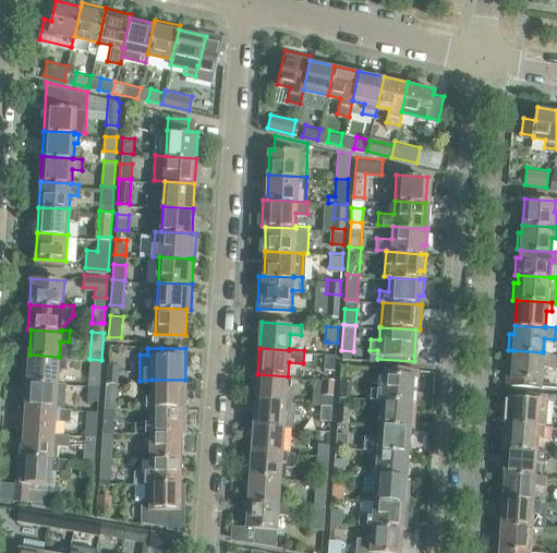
[(543,352),(512,350),(508,350),(506,383),(556,386),(556,381),(541,380),(542,365),(556,367),(556,352),(543,351),(543,352)]
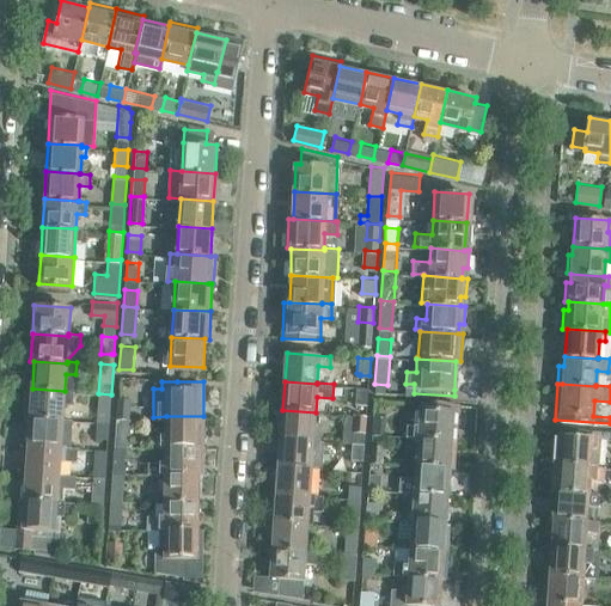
[(367,403),(368,386),(355,385),(354,403),(367,403)]
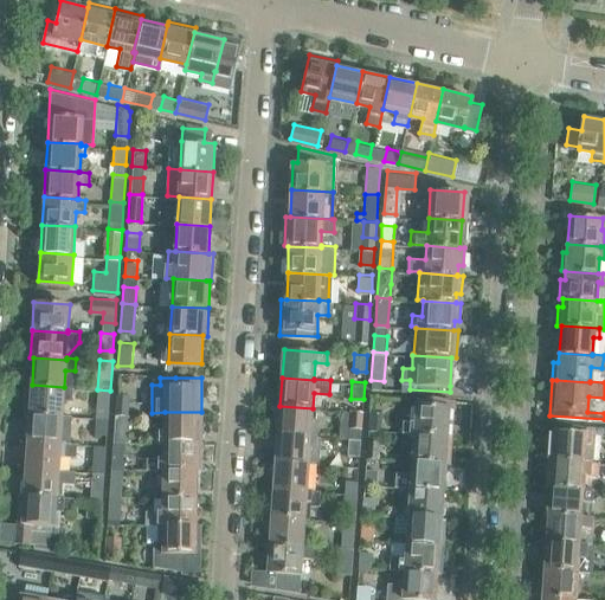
[(64,387),(32,385),(26,385),(25,412),(30,412),(62,414),(63,397),(72,398),(73,387),(64,387)]
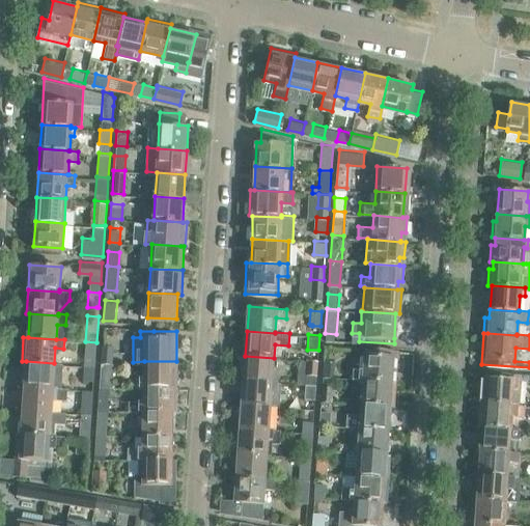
[(96,342),(85,341),(84,355),(95,356),(96,342)]
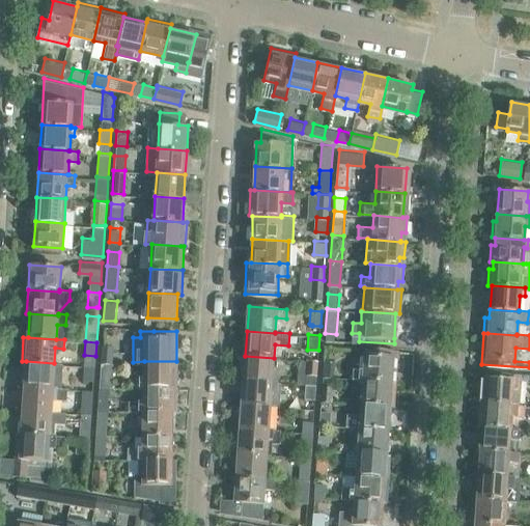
[(101,362),(113,363),(113,362),(111,362),(113,342),(103,342),(101,362)]
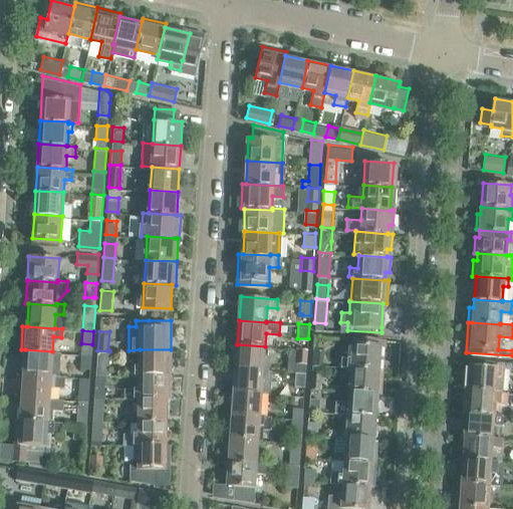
[(350,366),(382,368),(385,338),(351,335),(350,356),(341,355),(341,365),(350,365),(350,366)]
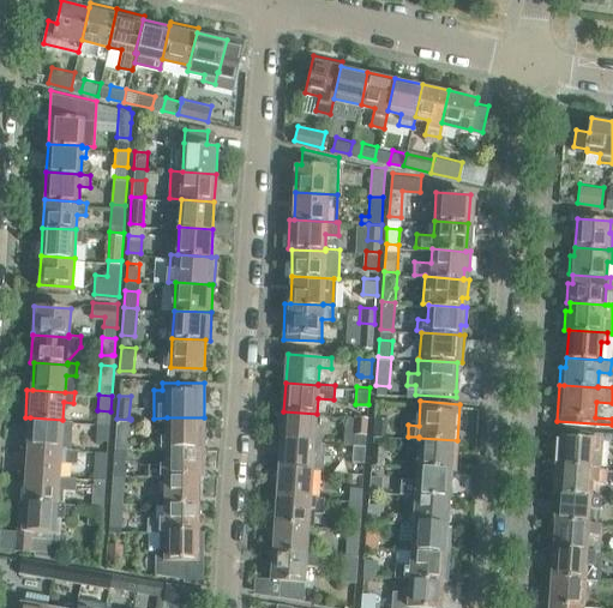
[(283,411),(282,439),(314,441),(317,414),(283,411)]
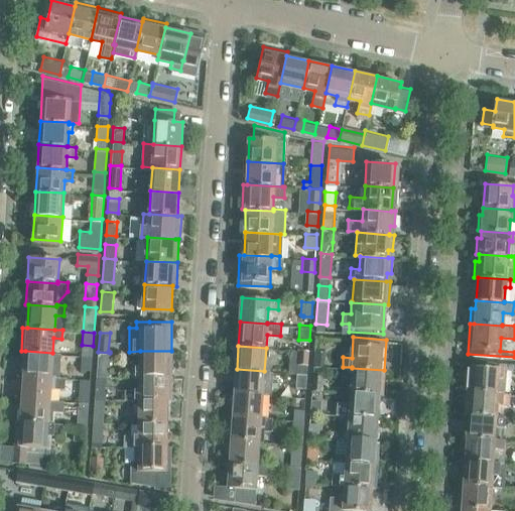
[(323,365),(325,347),(314,346),(312,365),(323,365)]
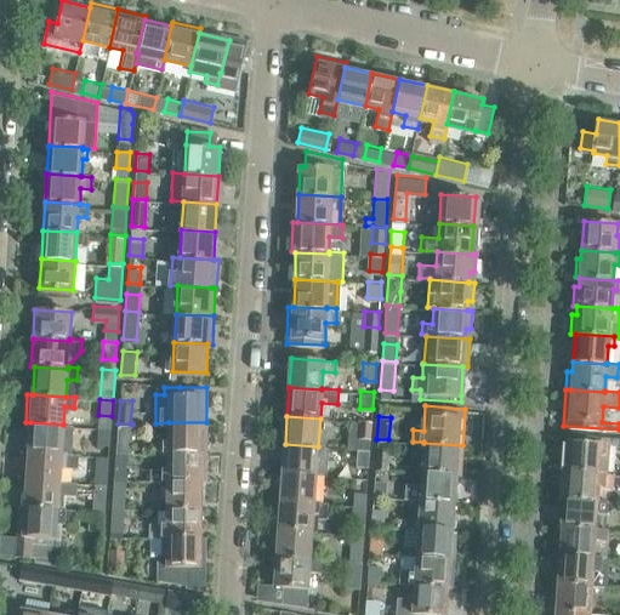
[(371,437),(371,420),(358,419),(357,437),(371,437)]
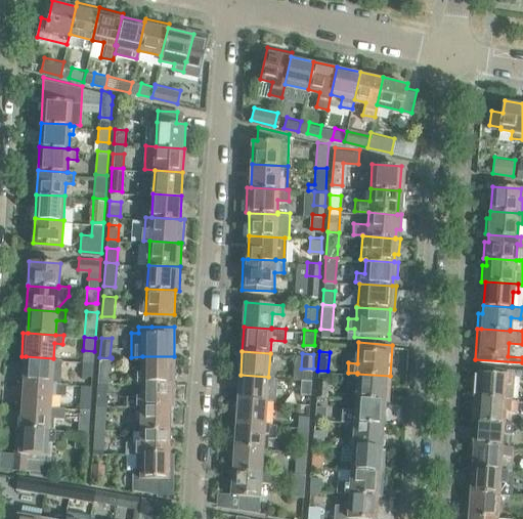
[(25,380),(52,382),(52,381),(58,382),(60,358),(53,358),(26,356),(25,380)]
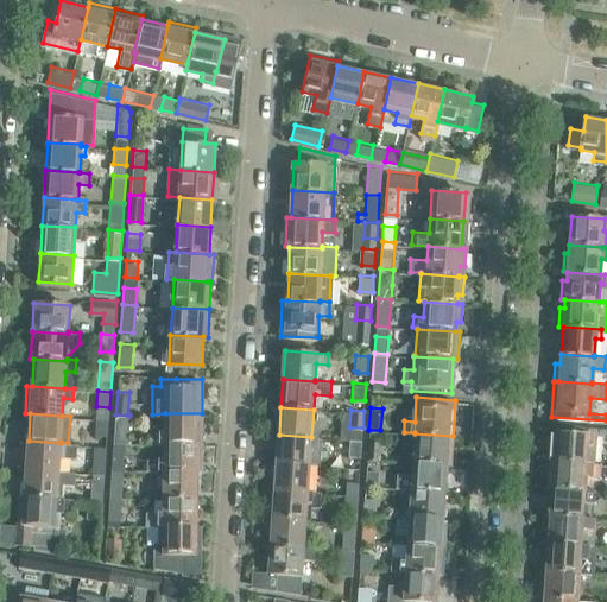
[(156,442),(164,441),(201,442),(202,413),(165,413),(152,414),(163,414),(163,431),(156,431),(156,442)]
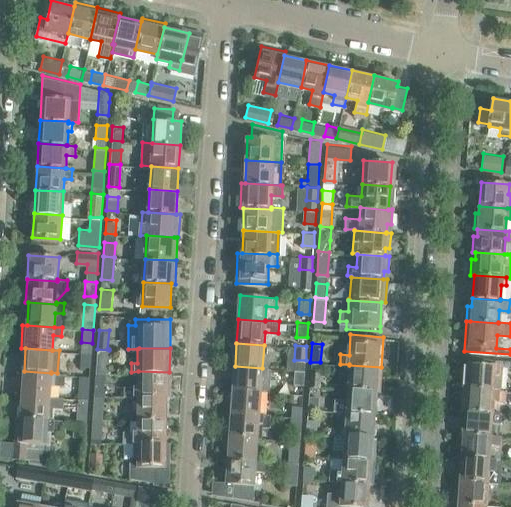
[(107,371),(109,350),(97,349),(96,372),(105,373),(106,371),(107,371)]
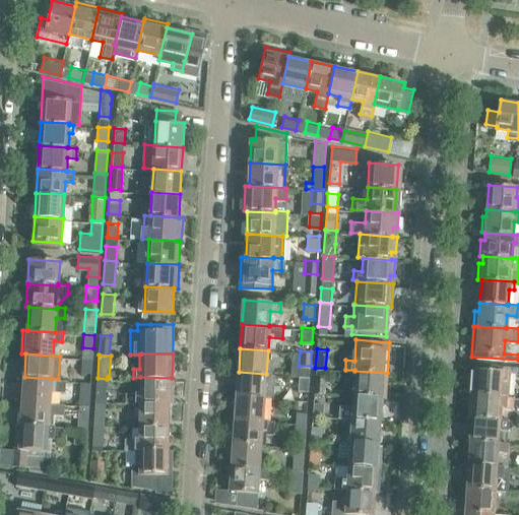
[(91,372),(92,357),(81,357),(80,371),(91,372)]
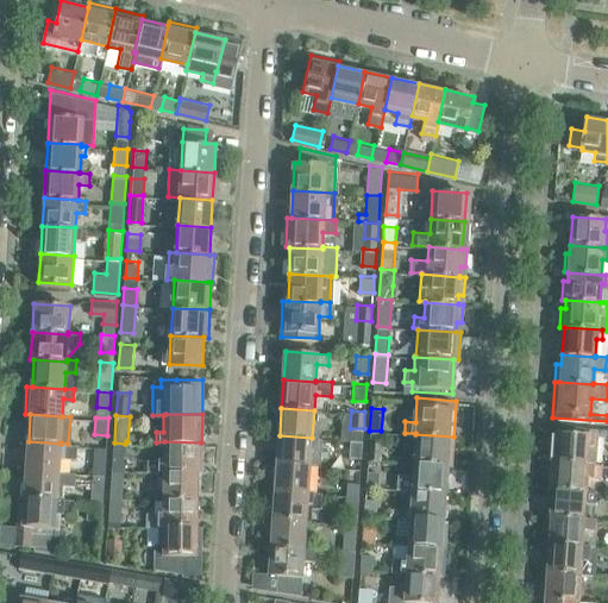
[(595,463),(597,435),(607,435),(607,429),(556,426),(553,459),(595,463)]
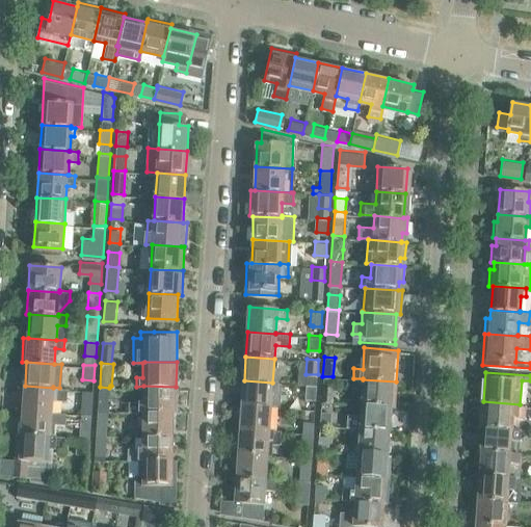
[(361,403),(390,405),(394,405),(396,381),(363,379),(361,403)]
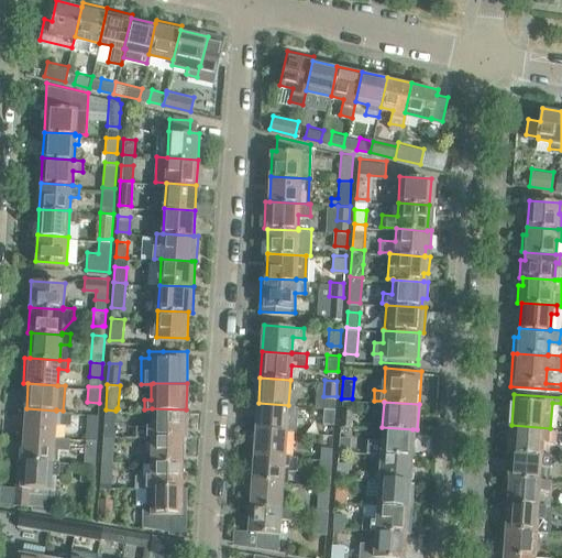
[(286,430),(288,405),(259,403),(256,428),(286,430)]
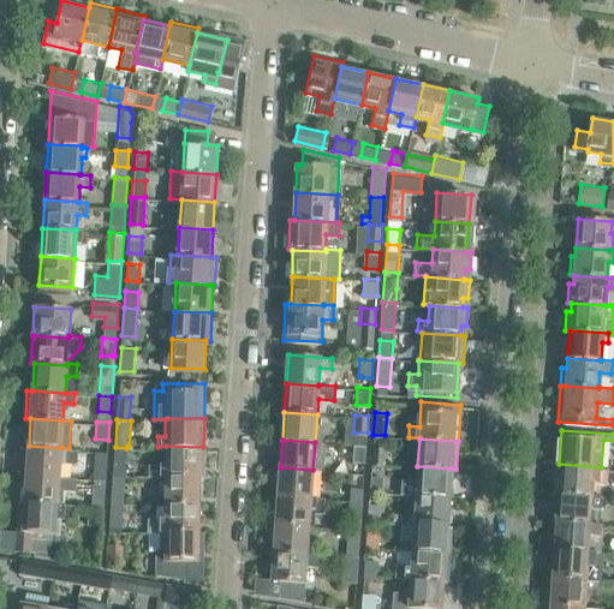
[(365,461),(367,443),(353,443),(352,460),(365,461)]
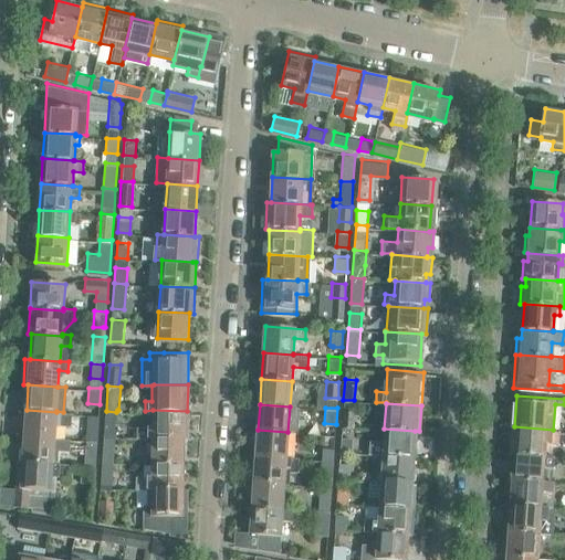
[(63,412),(56,411),(56,412),(27,410),(24,435),(54,437),(55,437),(56,424),(71,424),(72,412),(63,412)]
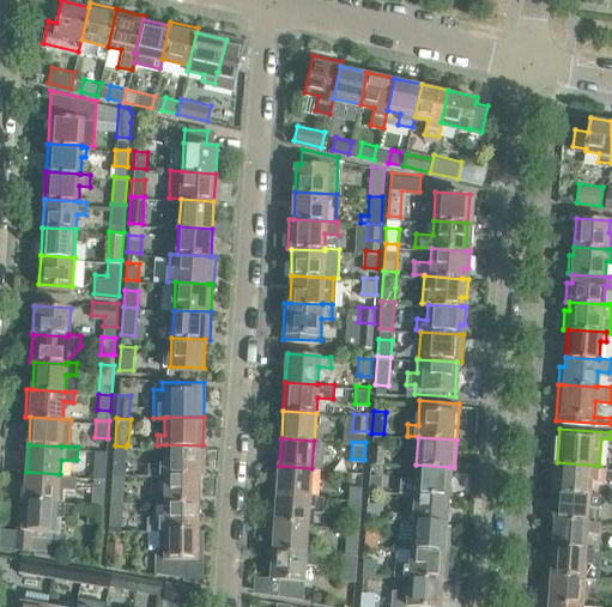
[(203,473),(203,445),(165,444),(157,445),(164,445),(164,461),(149,461),(147,473),(164,473),(198,473),(203,473)]
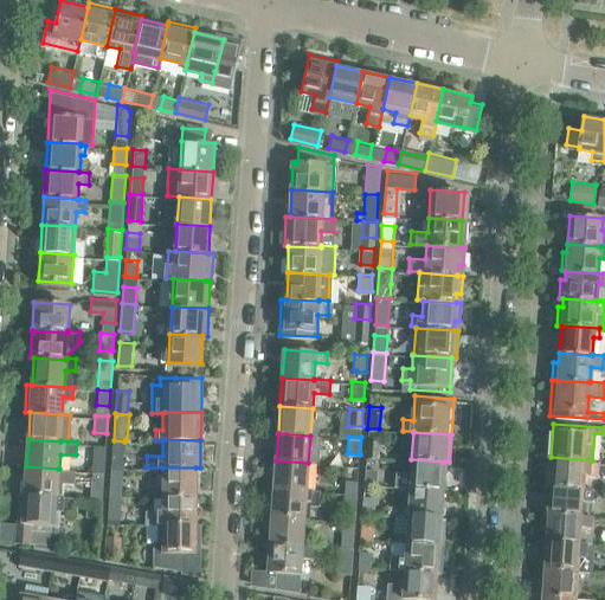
[(379,457),(380,439),(367,439),(366,456),(379,457)]
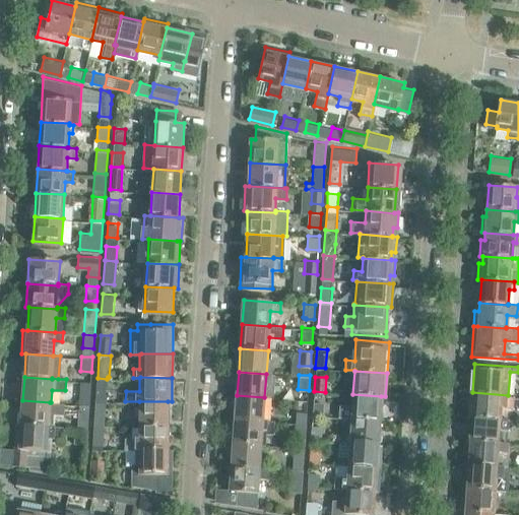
[(98,378),(95,401),(106,402),(107,379),(98,378)]
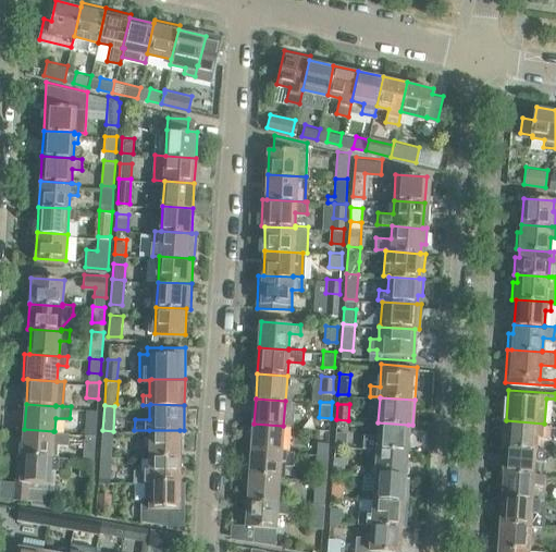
[(86,407),(84,433),(96,434),(96,433),(98,407),(86,407)]
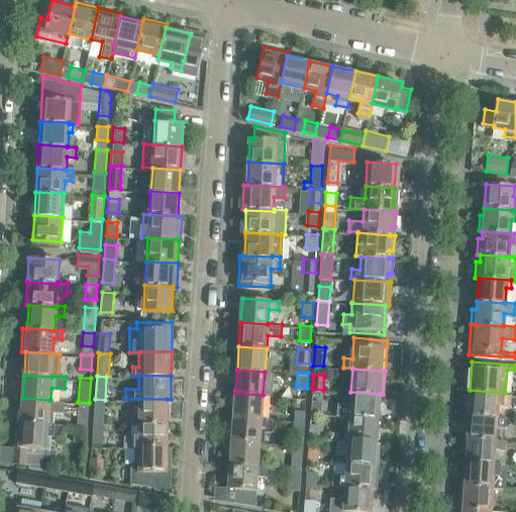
[(465,414),(469,414),(497,416),(506,417),(506,416),(502,415),(503,405),(510,405),(511,393),(505,393),(470,390),(467,390),(465,414)]
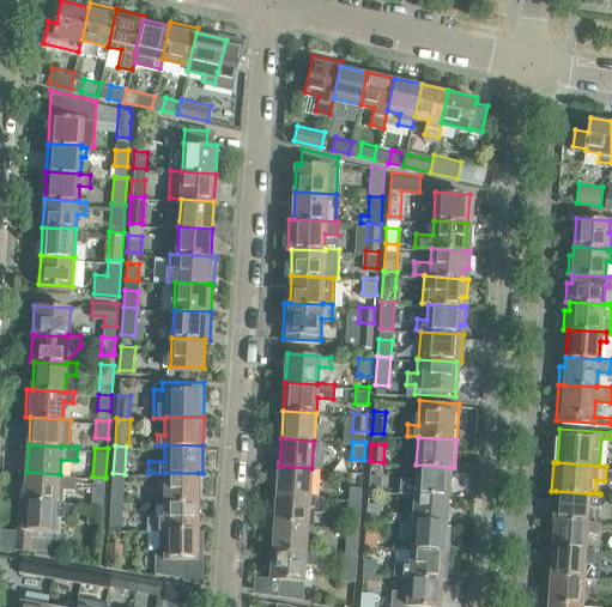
[(448,495),(449,467),(416,465),(416,477),(401,475),(400,491),(414,492),(448,495)]
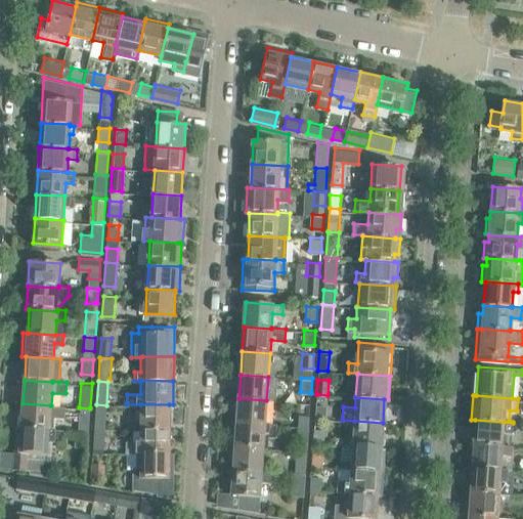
[(264,424),(265,422),(266,400),(238,398),(236,422),(264,424)]
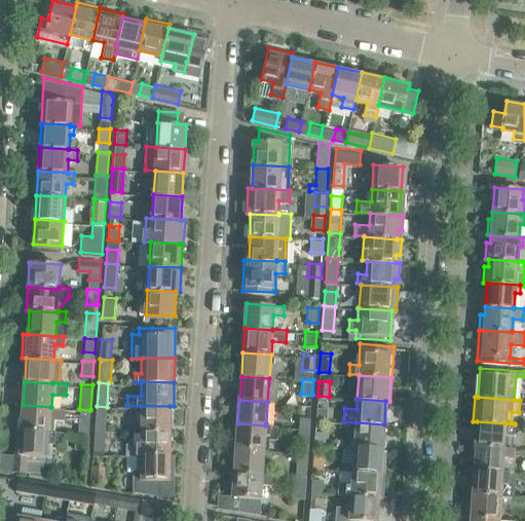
[(16,428),(15,429),(49,431),(49,430),(53,430),(53,417),(65,418),(65,408),(51,407),(50,407),(23,405),(21,428),(16,428)]
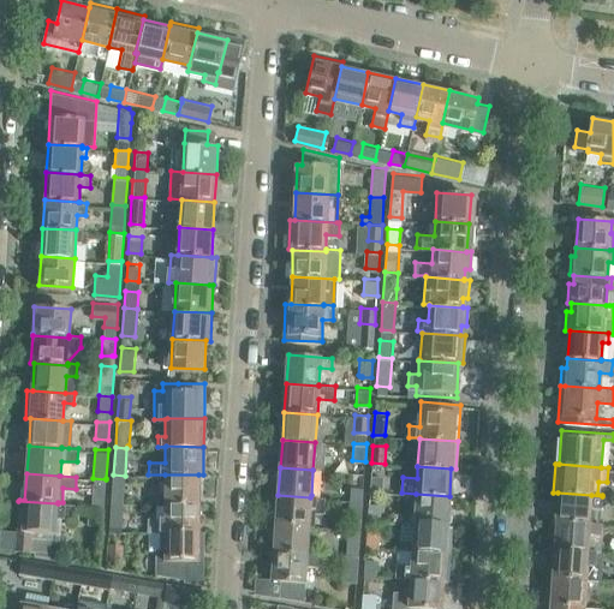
[(382,491),(383,475),(370,473),(369,490),(382,491)]
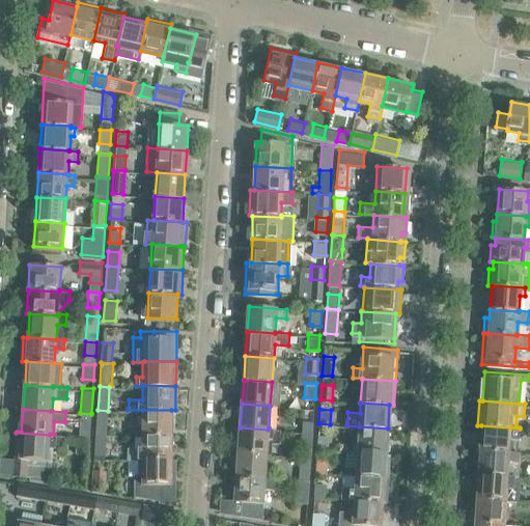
[(98,410),(95,434),(106,435),(108,411),(98,410)]
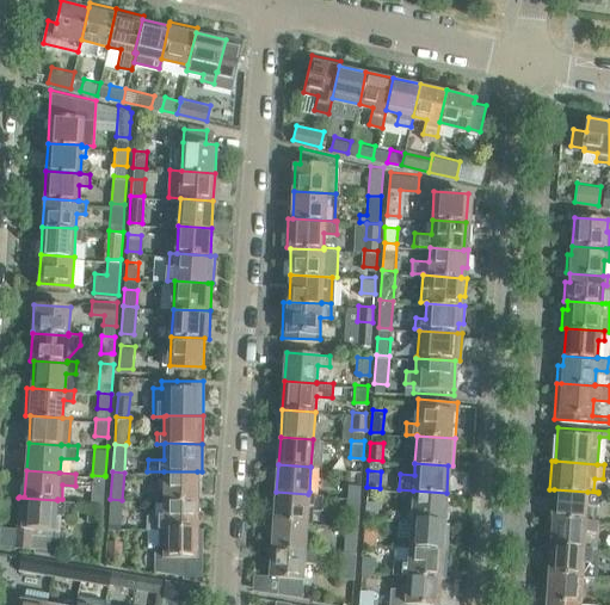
[(162,500),(165,500),(197,500),(197,471),(164,471),(162,500)]
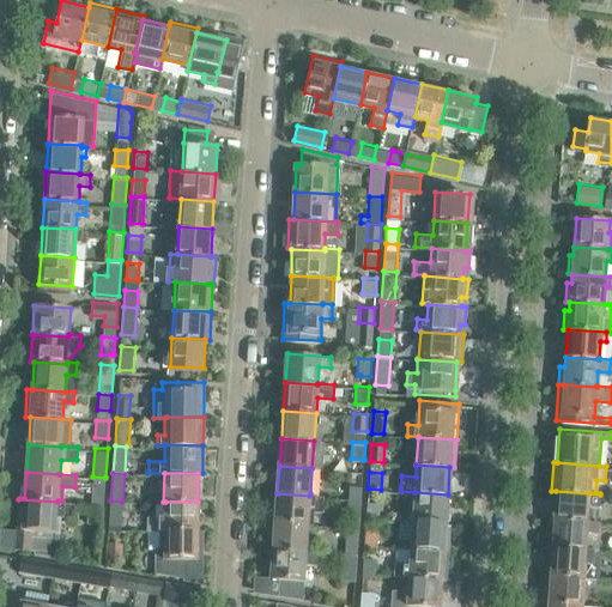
[(90,503),(90,504),(104,505),(104,504),(103,504),(105,478),(92,477),(91,503),(90,503)]
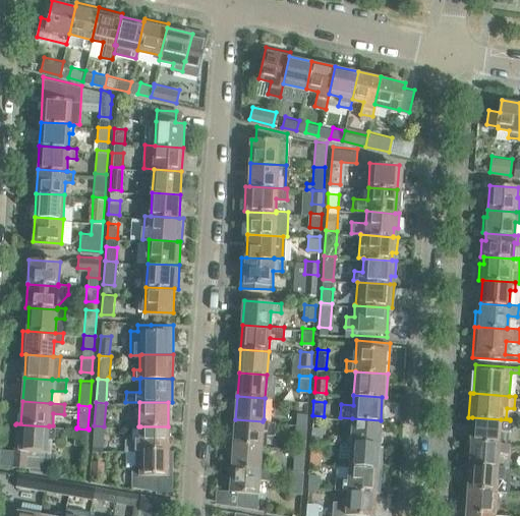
[(296,412),(296,423),(307,424),(307,413),(296,412)]
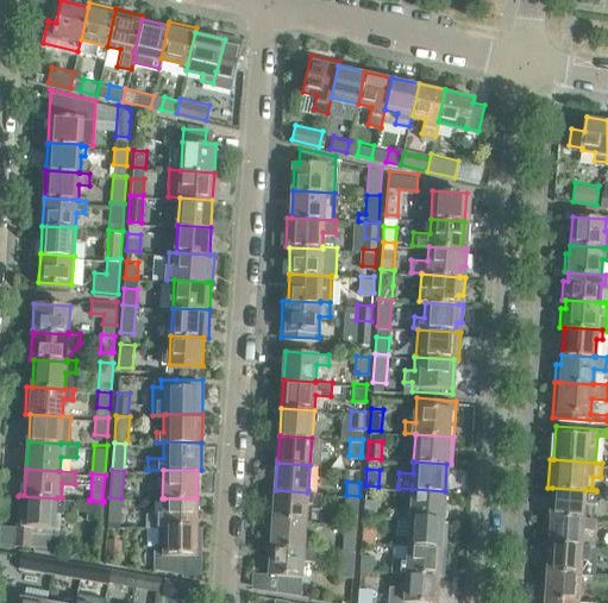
[(551,516),(584,517),(584,516),(594,517),(596,491),(585,490),(552,488),(551,516)]
